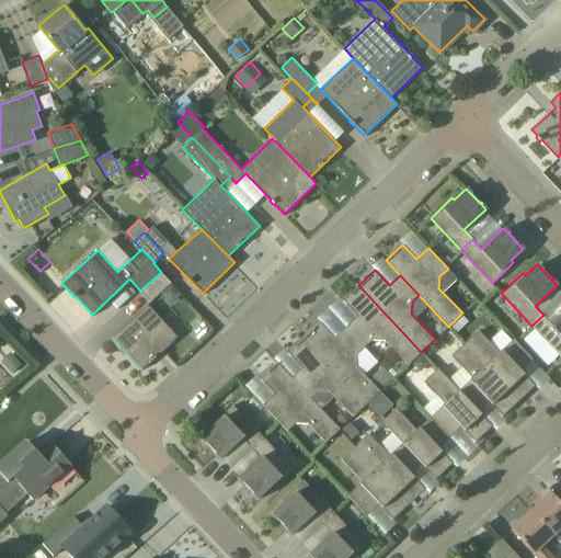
[(161,272),(140,291),(151,302),(171,282),(161,272)]
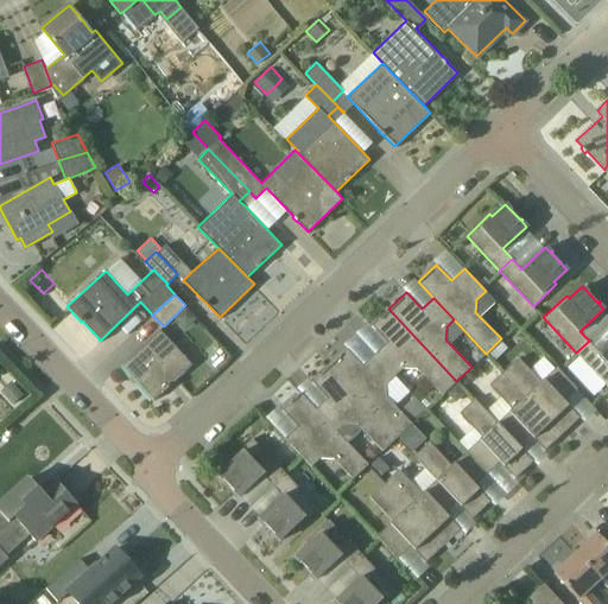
[(185,305),(175,316),(185,328),(197,317),(185,305)]
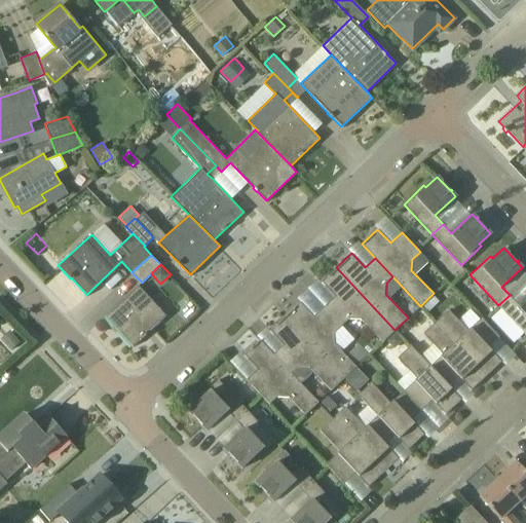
[(382,341),(395,330),(336,267),(322,282),(335,295),(324,305),(342,325),(349,318),(361,318),(382,341)]
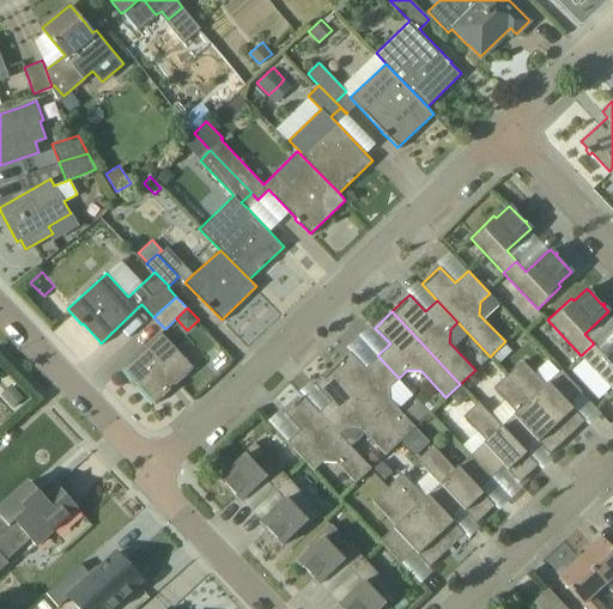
[(194,366),(177,349),(161,330),(122,366),(155,402),(167,393),(171,389),(171,388),(194,366)]
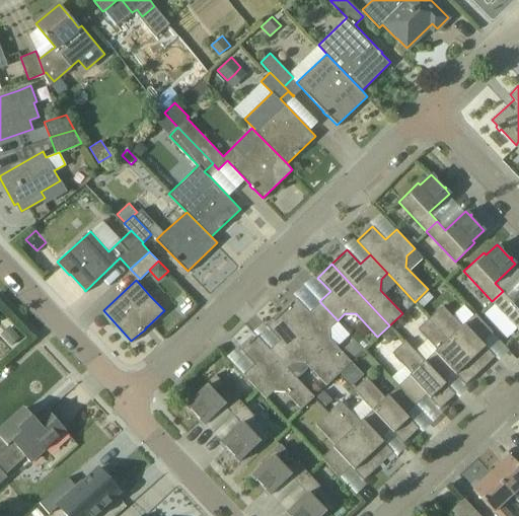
[(518,292),(511,300),(503,291),(492,301),(518,329),(518,292)]
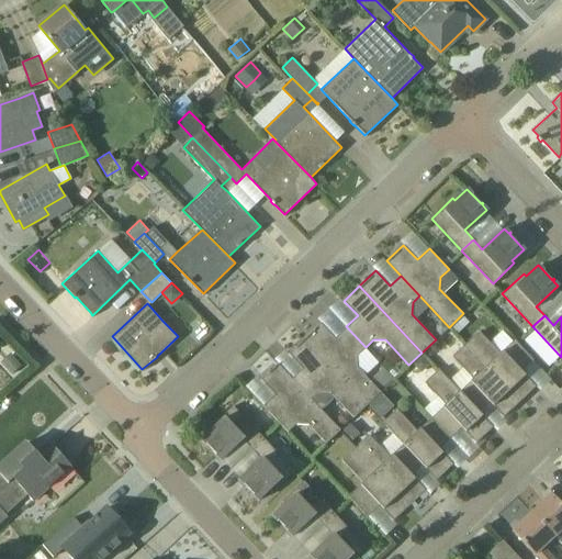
[(436,330),(440,334),(449,327),(441,319),(436,323),(436,330)]
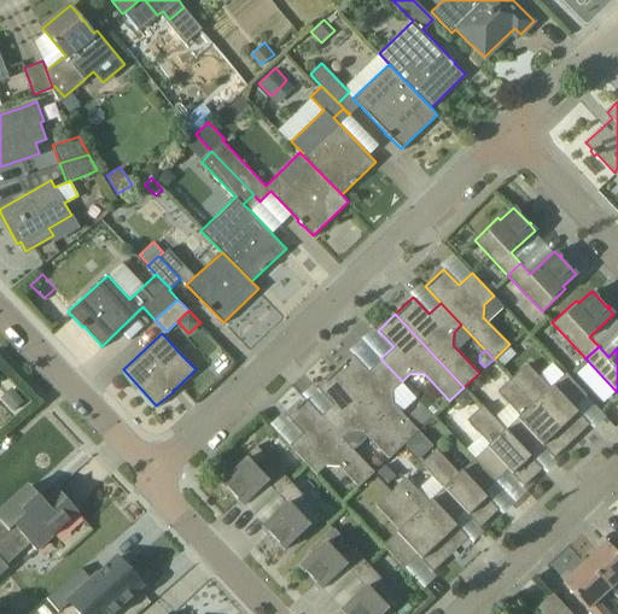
[(380,358),(368,370),(353,354),(334,370),(403,444),(419,430),(392,402),(394,390),(402,381),(380,358)]
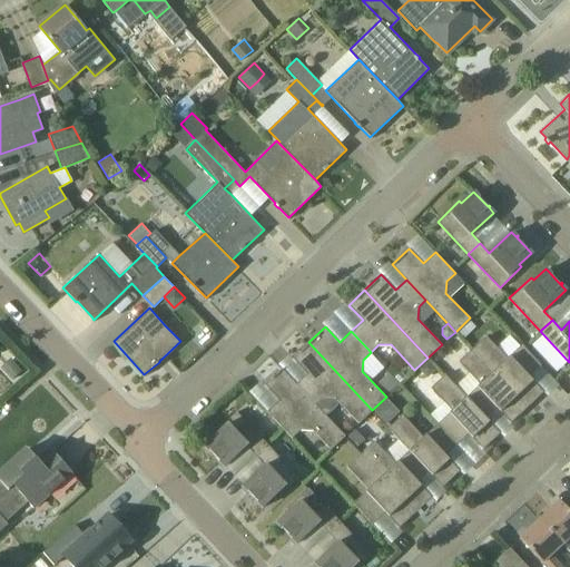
[(521,343),(507,358),(485,335),(472,348),(527,407),(543,391),(528,377),(541,364),(521,343)]
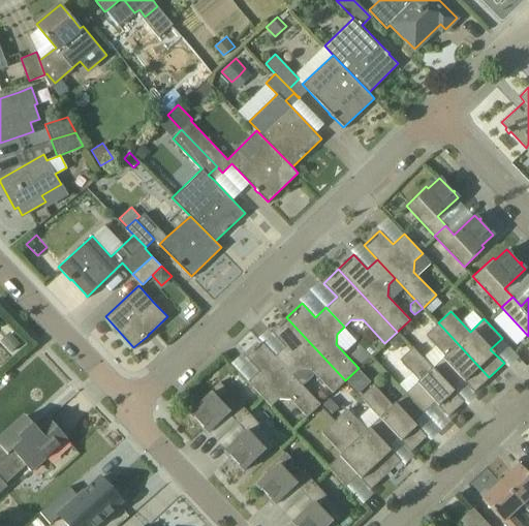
[(333,392),(345,380),(286,317),(272,332),(284,345),(274,356),(292,374),(300,368),(311,369),(333,392)]
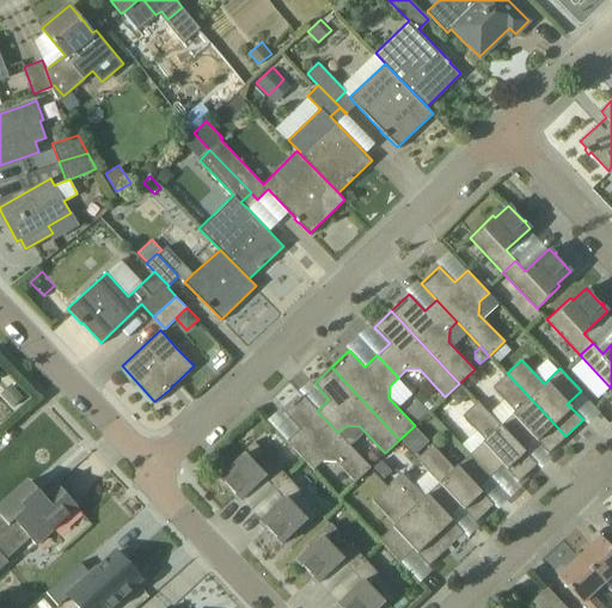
[(549,452),(565,436),(507,373),(491,387),(514,411),(500,424),(521,447),(533,436),(549,452)]
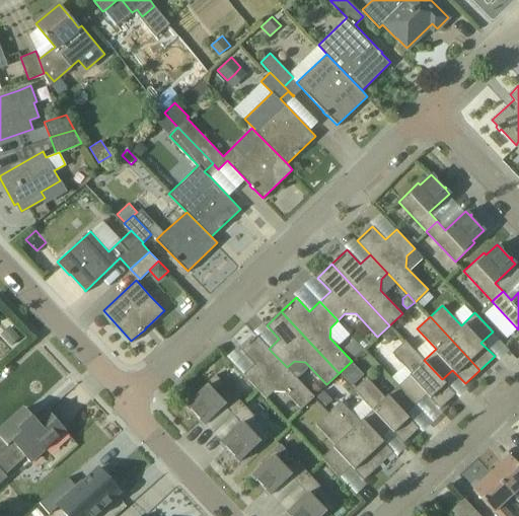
[(12,327),(3,336),(10,345),(20,337),(12,327)]
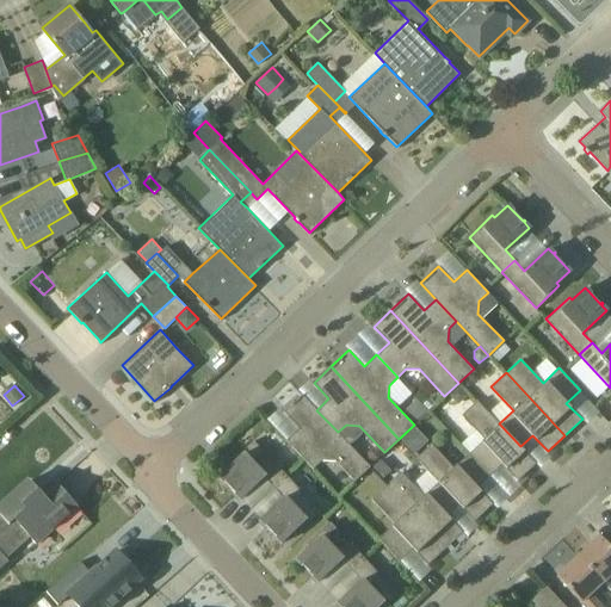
[(454,400),(462,400),(467,395),(458,385),(449,394),(454,400)]
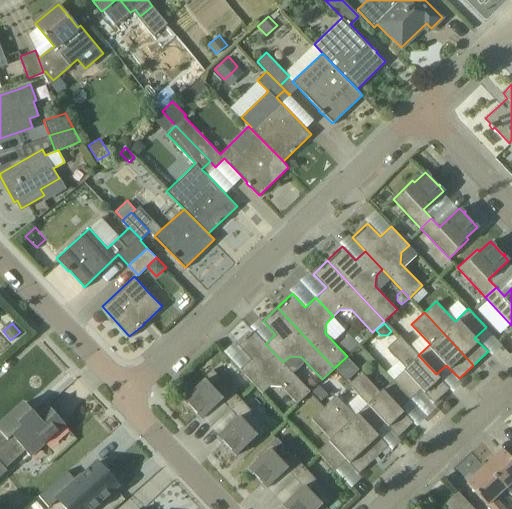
[(283,362),(265,344),(253,330),(237,344),(250,358),(239,368),(262,392),(270,385),(281,385),(297,403),(310,391),(283,362)]
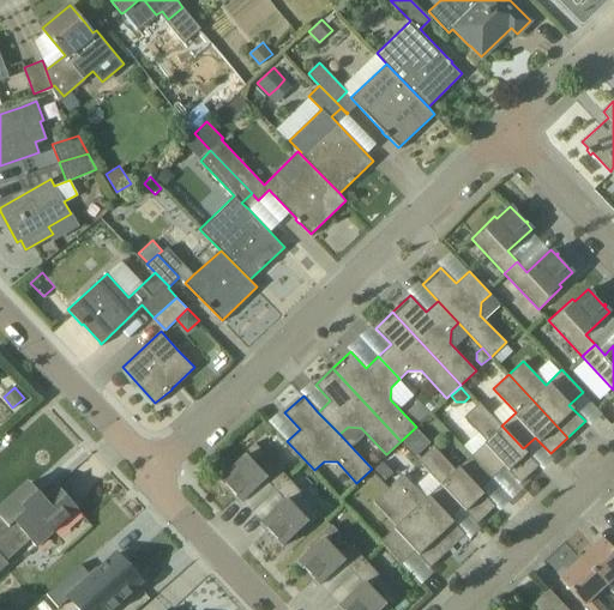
[(437,404),(432,398),(425,404),(429,410),(437,404)]
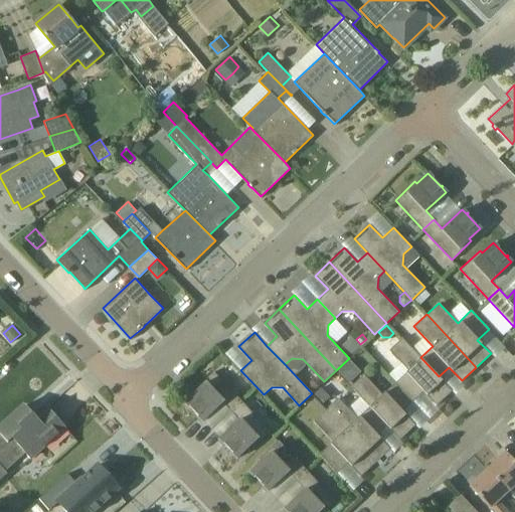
[(351,335),(341,344),(351,354),(360,345),(351,335)]
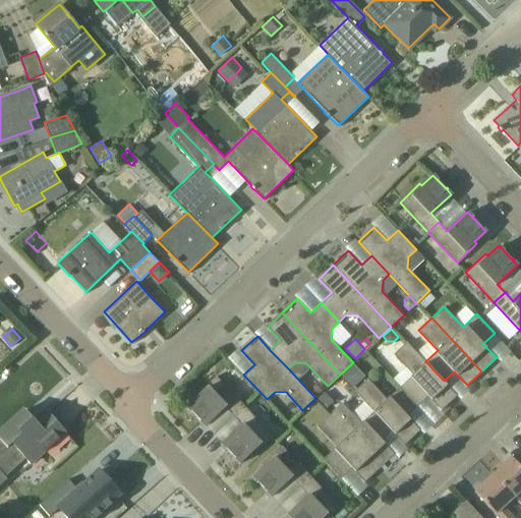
[(444,381),(425,361),(406,341),(393,353),(412,373),(399,387),(417,405),(427,395),(442,409),(457,395),(444,381)]
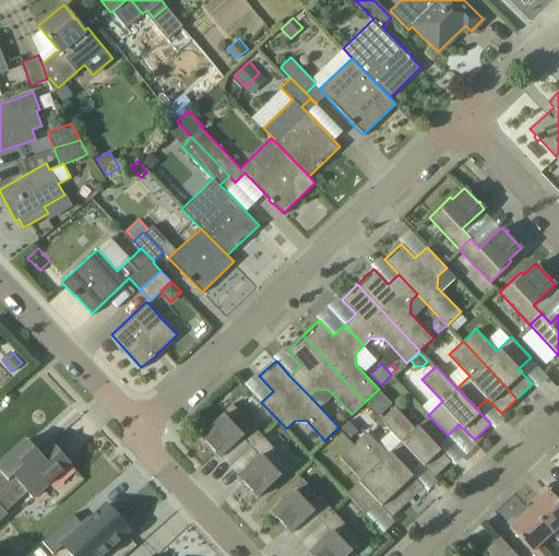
[(366,402),(378,415),(391,403),(379,390),(366,402)]
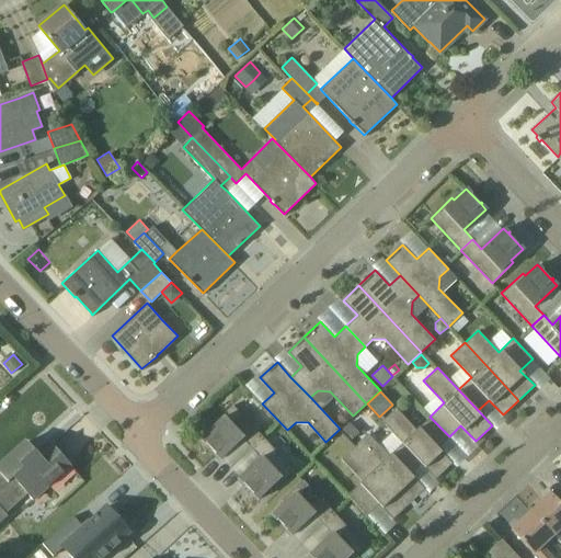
[(251,447),(263,436),(232,403),(210,424),(213,426),(201,437),(215,453),(214,454),(215,455),(216,454),(220,458),(242,437),(251,447)]
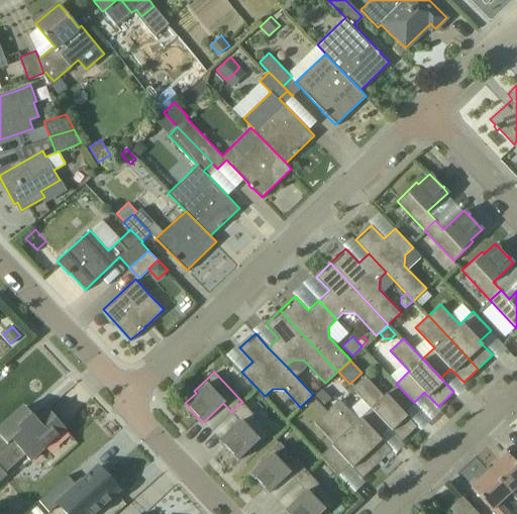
[(396,384),(384,395),(365,375),(351,387),(371,408),(389,426),(401,440),(416,426),(403,412),(414,402),(396,384)]
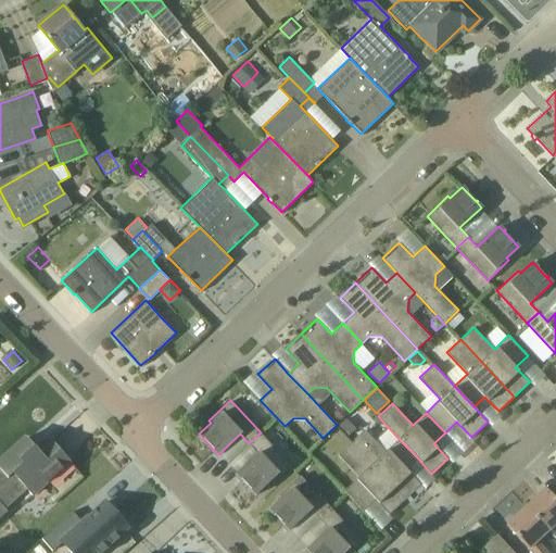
[(336,409),(328,416),(336,424),(343,416),(336,409)]
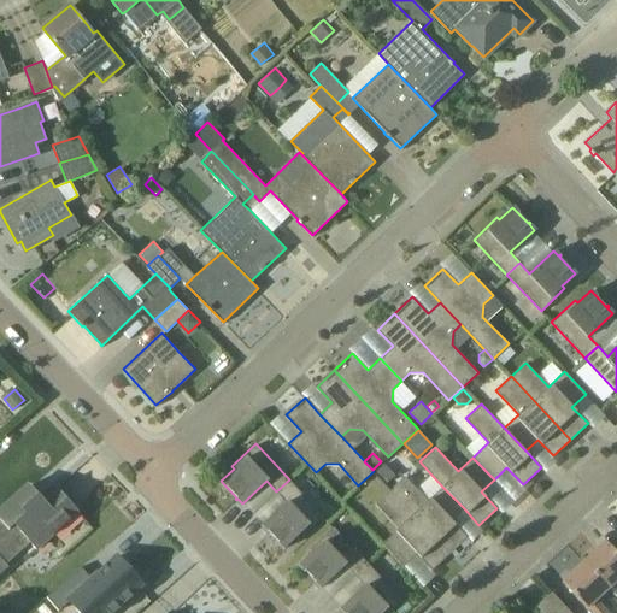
[(442,487),(428,500),(405,476),(391,490),(450,553),(466,536),(452,520),(464,508),(442,487)]
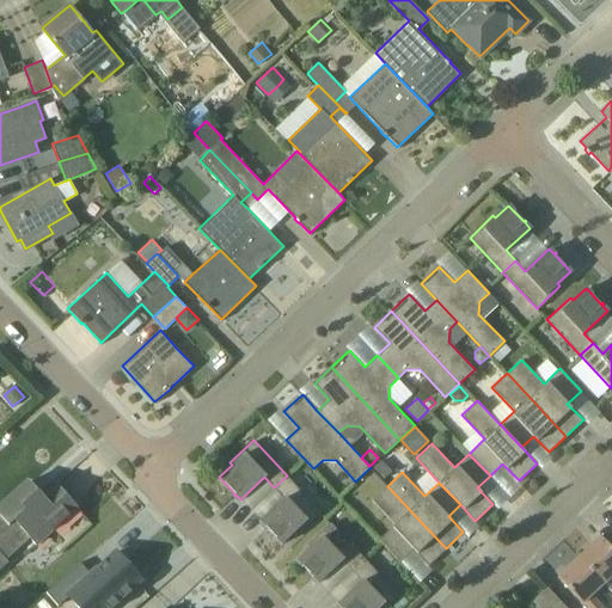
[(297,534),(320,511),(287,476),(274,487),(283,498),(259,521),(264,526),(263,527),(264,528),(265,527),(281,544),(294,530),(297,534)]
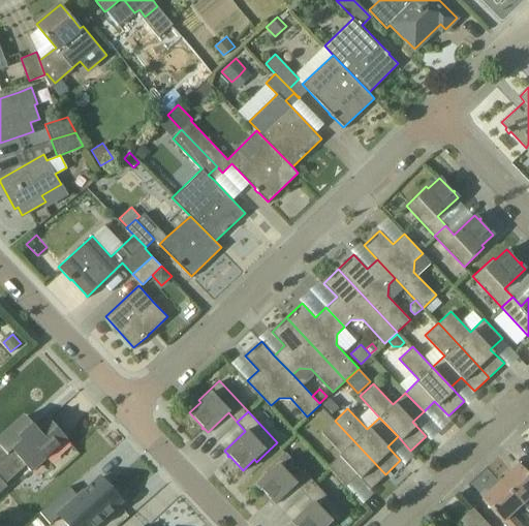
[(25,414),(0,436),(0,492),(7,486),(5,484),(25,464),(31,470),(66,438),(47,416),(35,427),(25,414)]
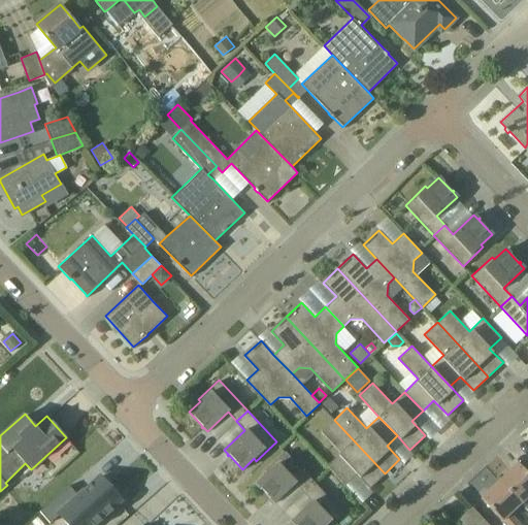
[(369,488),(385,473),(334,420),(321,431),(340,452),(327,465),(344,484),(356,473),(369,488)]
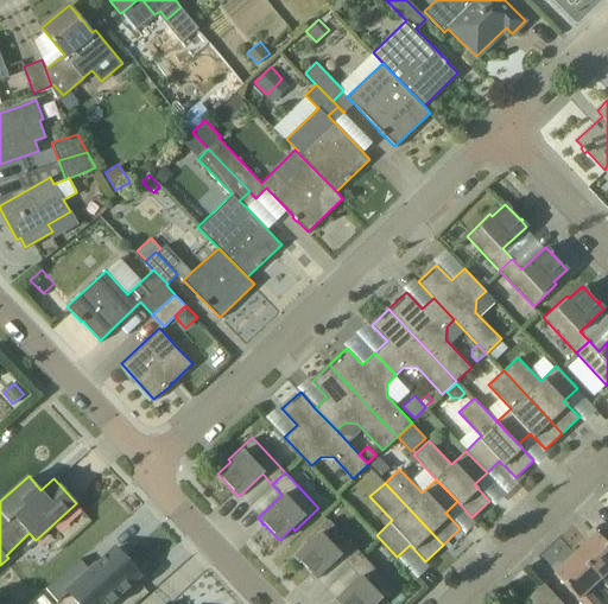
[(349,566),(362,554),(329,519),(305,541),(308,544),(295,555),(310,572),(309,573),(310,574),(311,573),(316,578),(340,555),(349,566)]
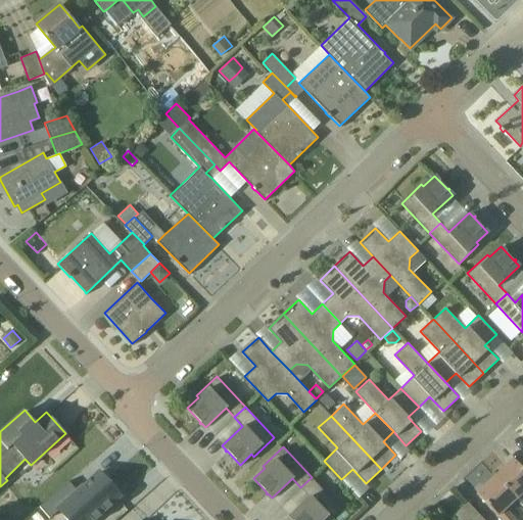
[(522,468),(513,458),(493,475),(516,500),(522,492),(522,468)]
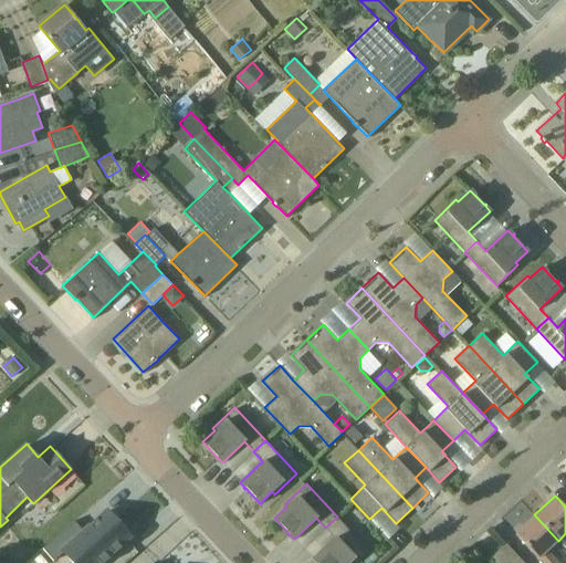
[(77,525),(48,555),(54,562),(60,562),(67,555),(74,562),(111,562),(136,540),(112,514),(88,537),(77,525)]
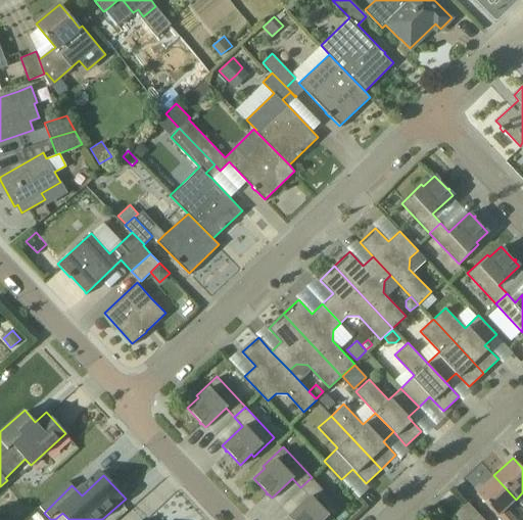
[(516,519),(506,509),(516,500),(493,475),(476,492),(502,519),(516,519)]
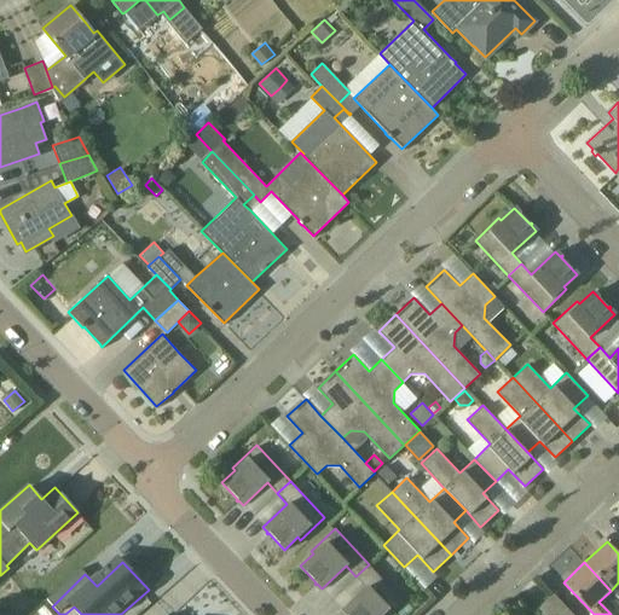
[(386,614),(403,601),(369,564),(356,576),(365,587),(341,610),(346,614),(386,614)]
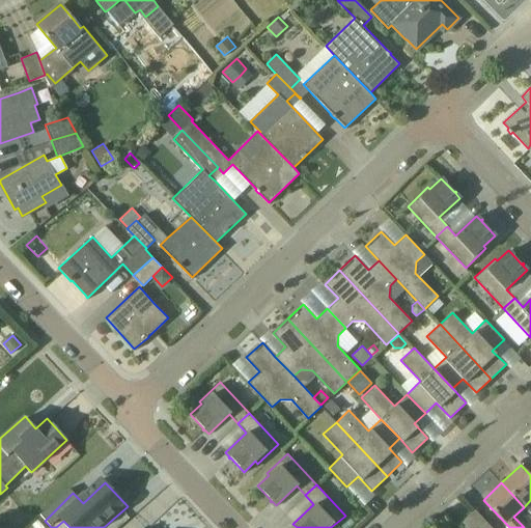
[(464,527),(491,527),(474,508),(459,522),(464,527)]
